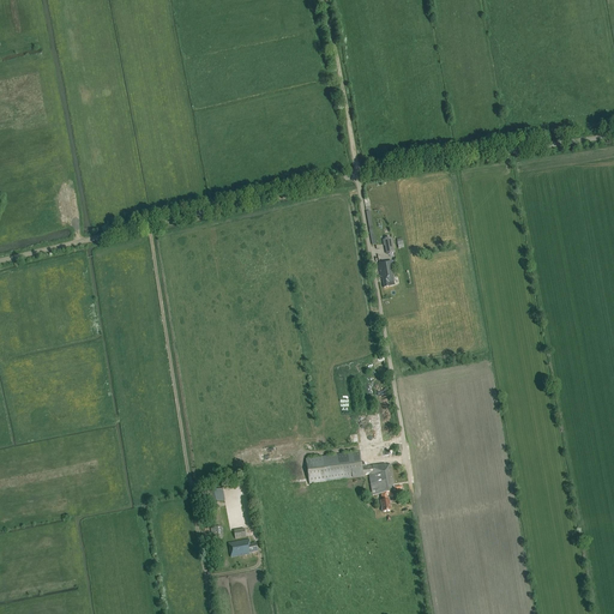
[(386,253),(395,251),(392,239),(391,239),(390,238),(385,239),(385,240),(383,241),(384,246),(385,246),(386,253)]
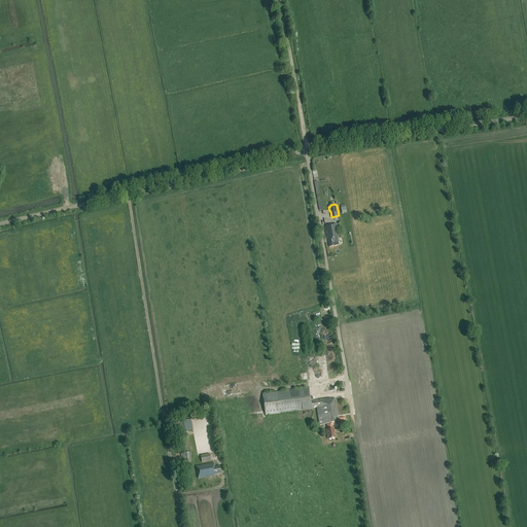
[(335,247),(335,246),(339,246),(338,238),(339,238),(336,224),(324,226),(326,238),(327,238),(329,248),(335,247)]
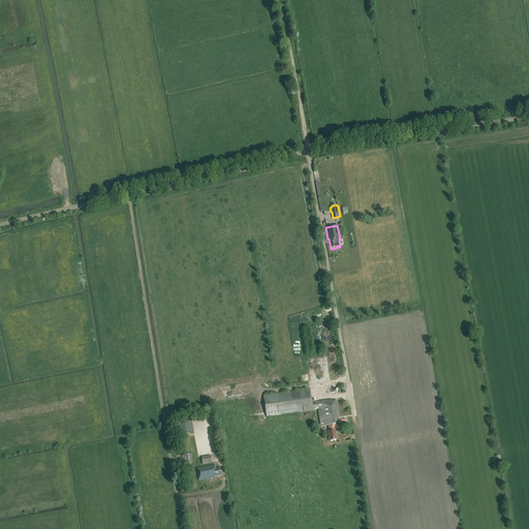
[(336,431),(334,431),(334,429),(340,428),(339,423),(340,423),(345,422),(345,419),(339,421),(339,418),(340,417),(337,401),(333,401),(333,400),(313,403),(311,390),(263,397),(267,417),(314,410),(313,410),(318,409),(321,427),(329,426),(330,432),(328,432),(329,441),(337,440),(336,431)]
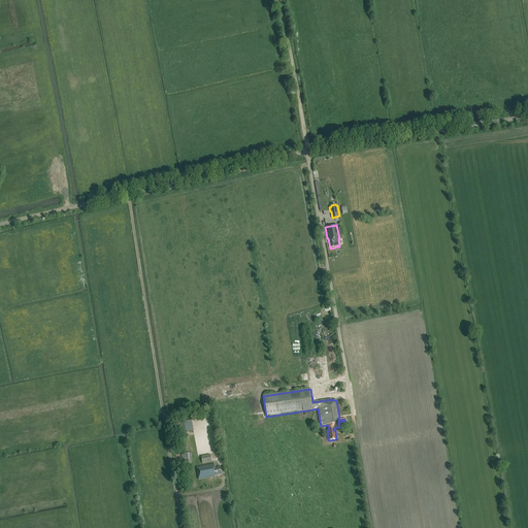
[(176,423),(178,433),(193,431),(191,421),(176,423)]
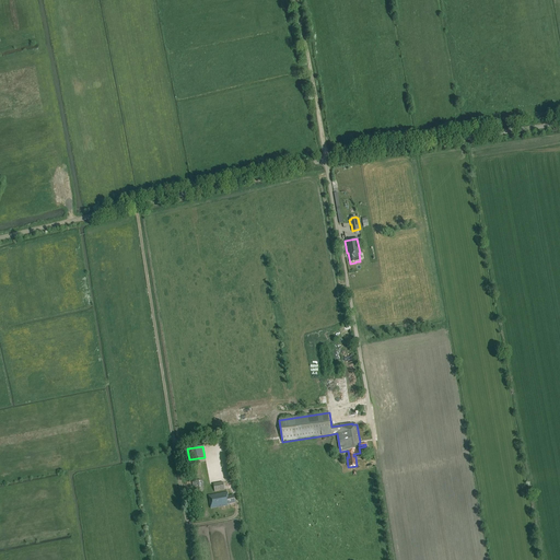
[(201,488),(202,488),(201,480),(195,481),(195,482),(193,483),(194,492),(202,491),(201,488)]
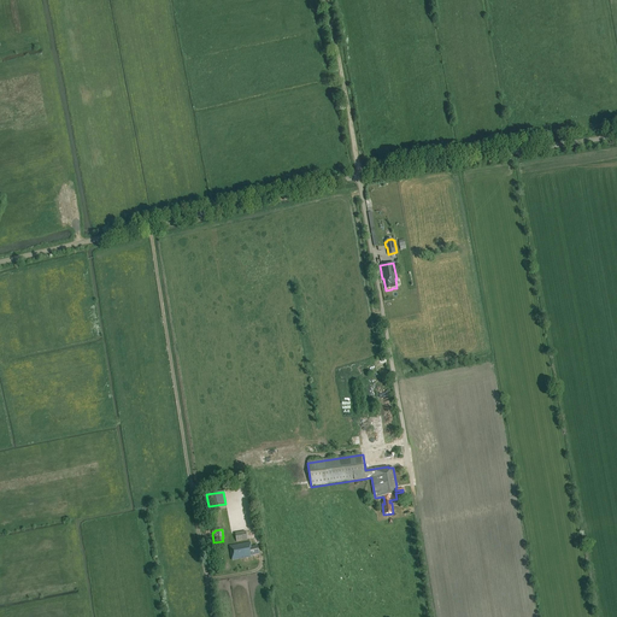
[(236,541),(247,540),(246,532),(235,533),(236,541)]
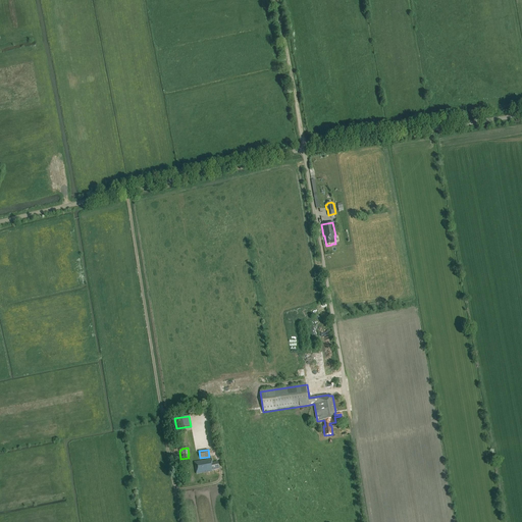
[(210,471),(218,469),(217,462),(212,463),(212,459),(200,461),(203,473),(210,472),(210,471)]
